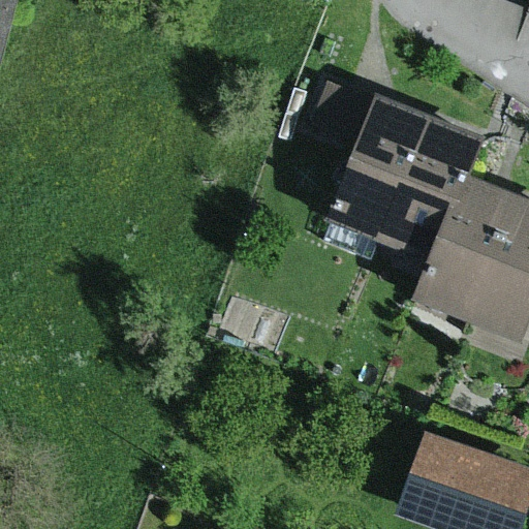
[(0,0),(0,33),(8,0),(0,0)]
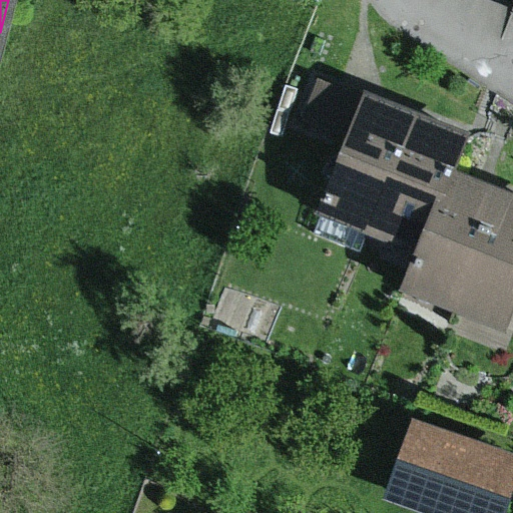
[(346,133),(362,91),(315,73),(298,114),(346,133)]
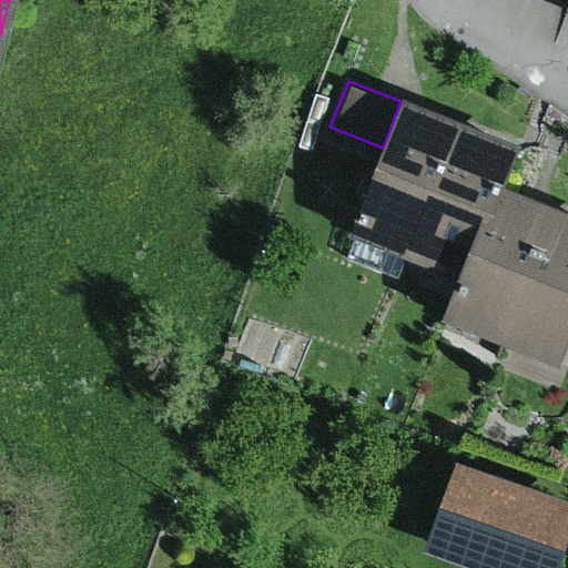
[(403,259),(456,123),(401,101),(383,148),(347,236),(403,259)]
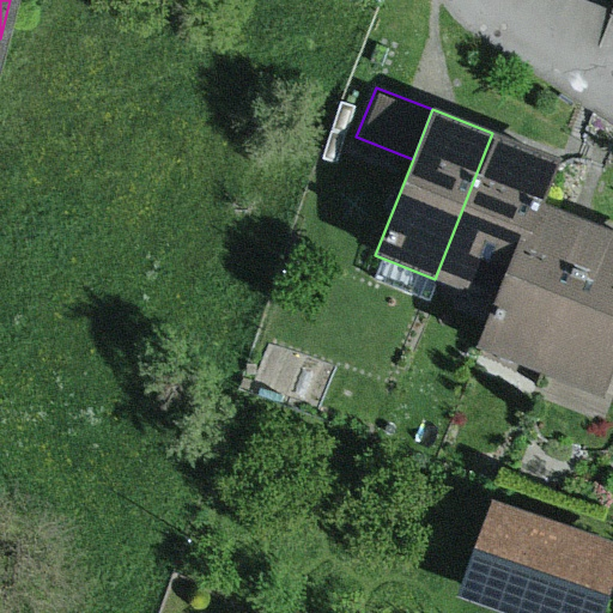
[(496,303),(536,200),(556,157),(492,133),(435,279),(496,303)]
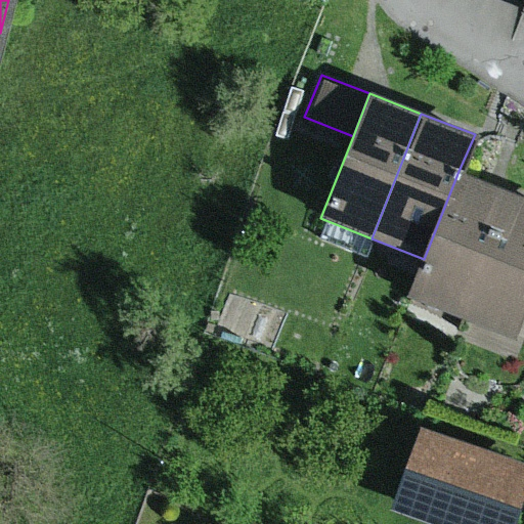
[(463,314),(511,191),(459,171),(424,259),(410,294),(463,314)]
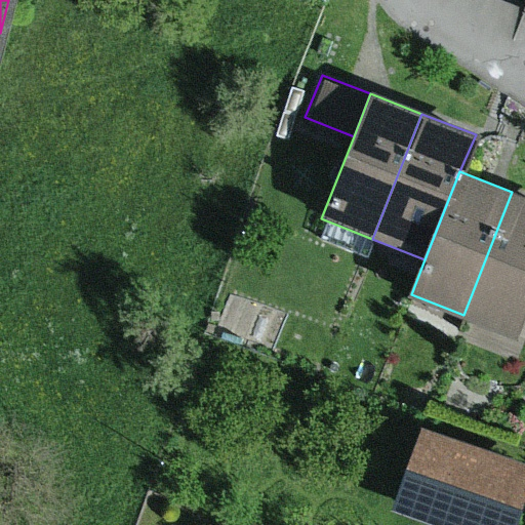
[(463,315),(520,337),(524,324),(524,197),(512,192),(463,315)]
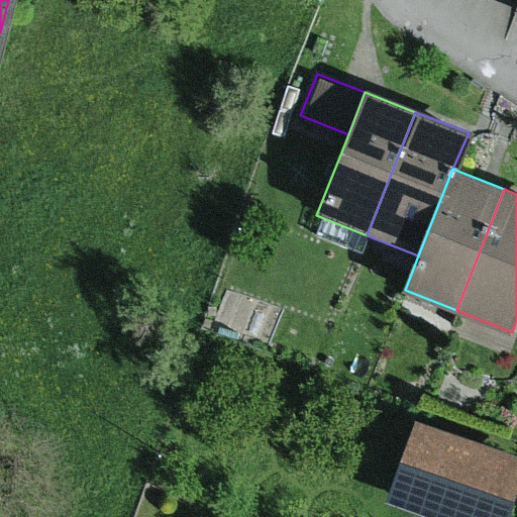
[(497,516),(516,454),(404,419),(379,499),(437,516),(497,516)]
